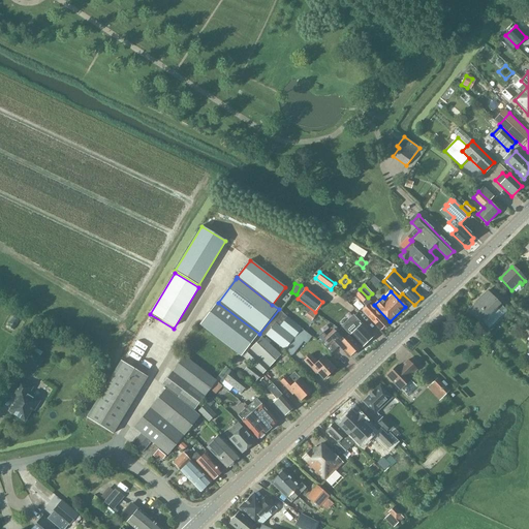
[(359,292),(354,297),(362,304),(366,299),(359,292)]
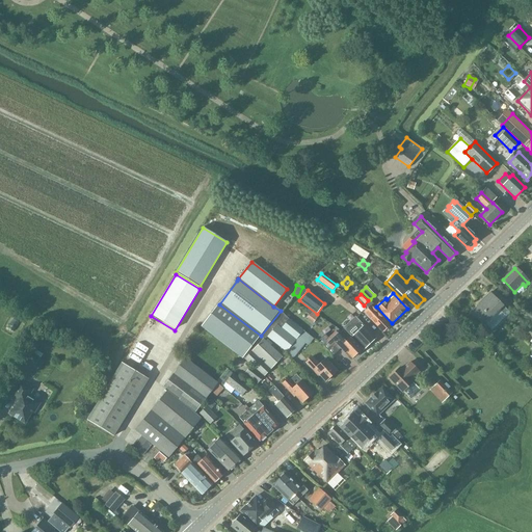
[(482,302),(472,313),(484,325),(486,324),(491,330),(506,316),(504,315),(507,312),(489,294),(482,301),(482,302)]
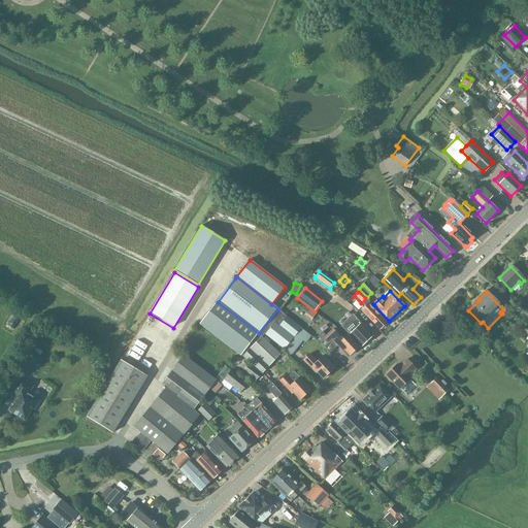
[(368,318),(381,330),(386,324),(374,312),(376,310),(369,303),(369,302),(365,298),(361,303),(365,307),(360,311),(367,319),(368,318)]
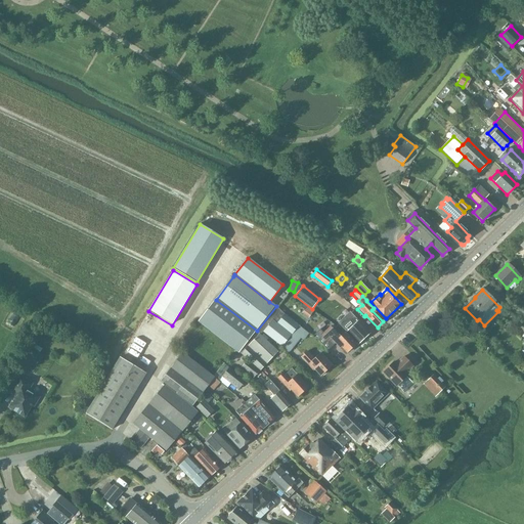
[(257,331),(216,300),(199,322),(238,353),(257,331)]
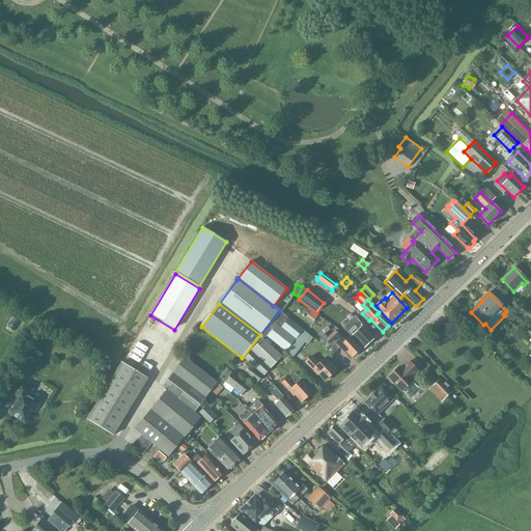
[(314,323),(318,315),(309,309),(305,315),(314,323)]
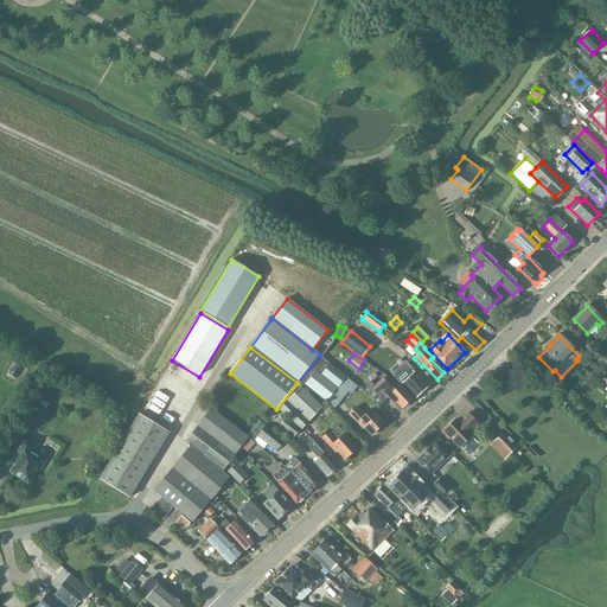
[(306,384),(315,371),(321,375),(328,364),(320,355),(298,383),(300,388),(306,384)]
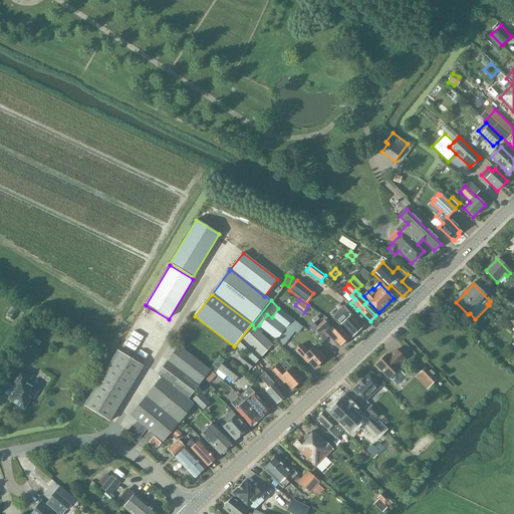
[(278,308),(272,317),(267,314),(259,325),(276,339),(281,333),(285,327),(292,319),(278,308)]
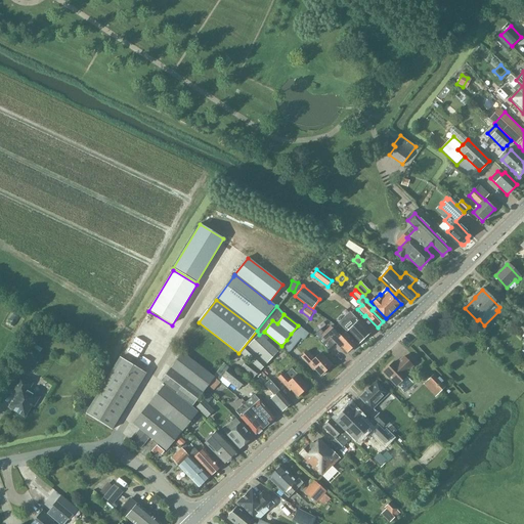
[(346,317),(339,324),(345,331),(345,330),(347,332),(358,344),(369,334),(358,321),(354,317),(350,321),(346,317)]
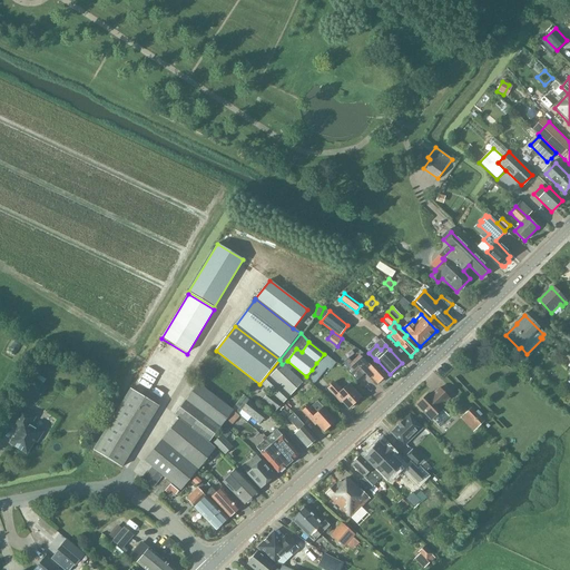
[(371,379),(375,384),(385,375),(374,363),(370,367),(359,356),(355,361),(351,355),(340,365),(355,382),(360,377),(356,373),(360,370),(369,380),(371,379)]
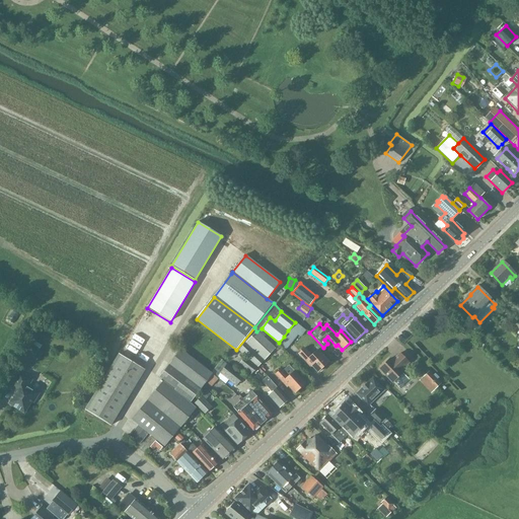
[(238,351),(256,331),(254,327),(236,350),(238,351)]
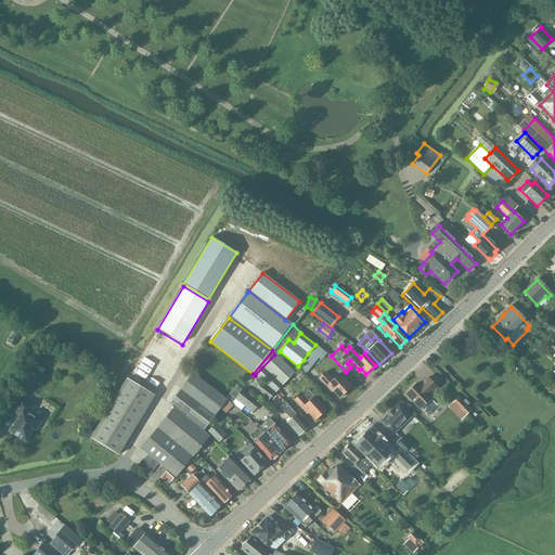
[(308,353),(304,360),(311,366),(317,360),(308,353)]
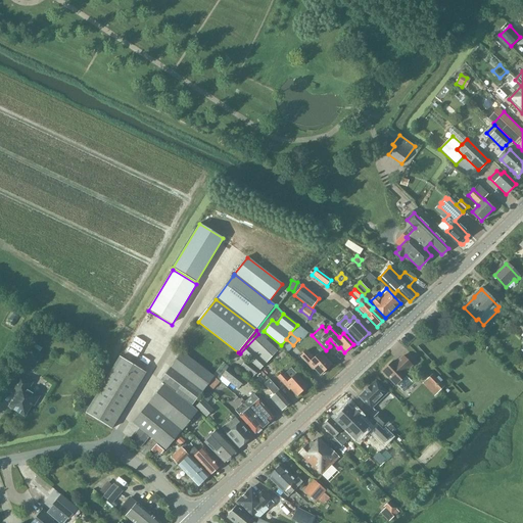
[(258,334),(240,353),(259,371),(278,351),(258,334)]
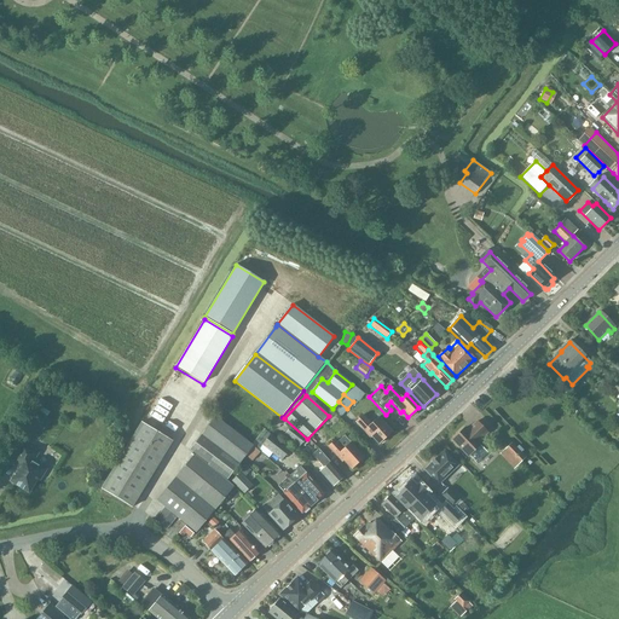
[(174,426),(178,420),(166,411),(169,406),(158,399),(145,420),(172,438),(178,428),(174,426)]
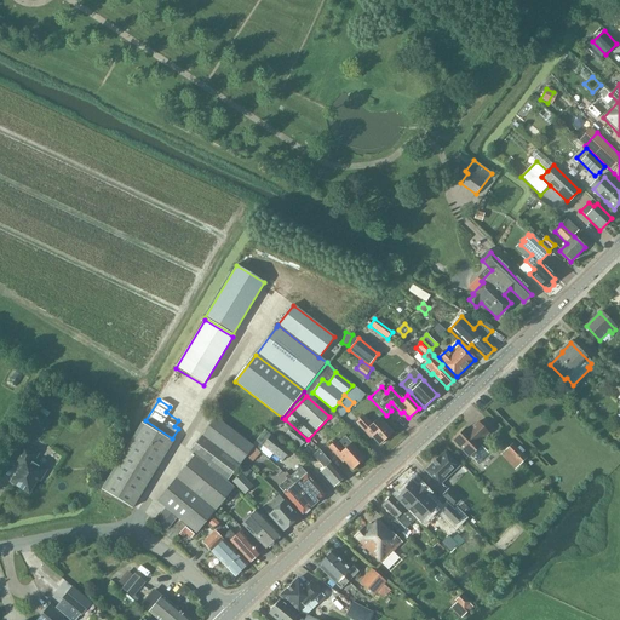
[(47,418),(50,413),(40,407),(38,412),(47,418)]
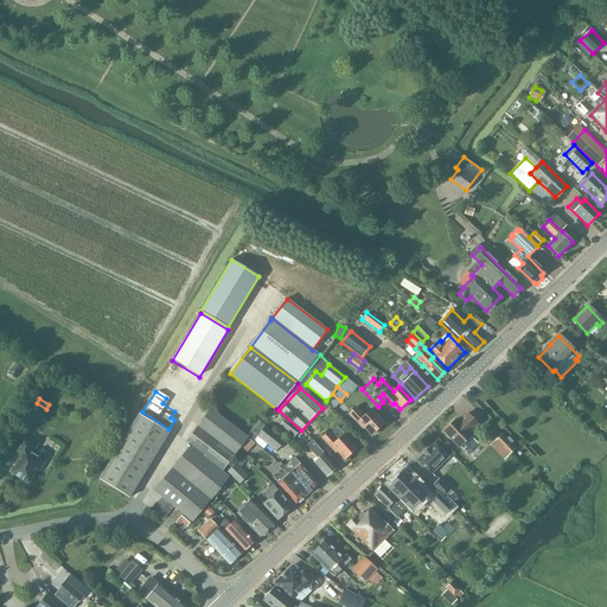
[(34,402),(26,415),(37,422),(45,409),(45,408),(34,402)]
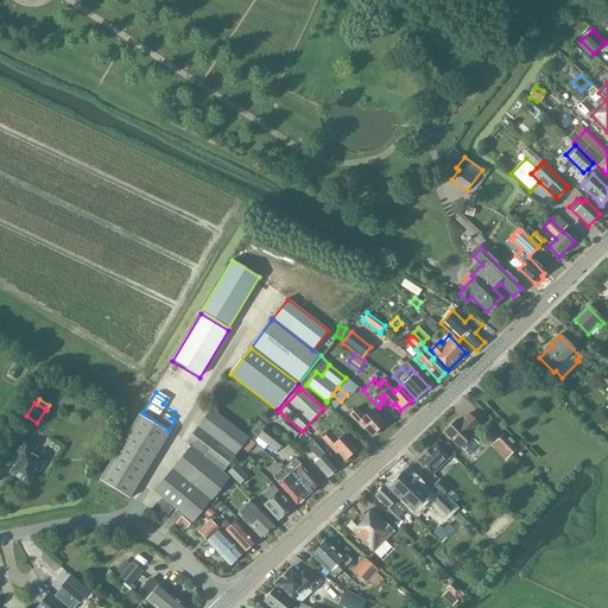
[(366,428),(373,435),(384,425),(371,410),(362,417),(355,409),(349,415),(362,430),(366,428)]
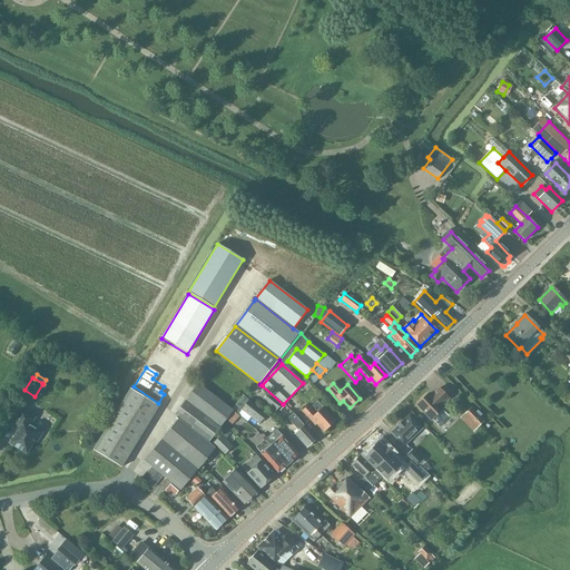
[(190,428),(204,436),(208,441),(219,428),(220,428),(233,411),(198,384),(185,401),(175,414),(192,426),(190,428)]
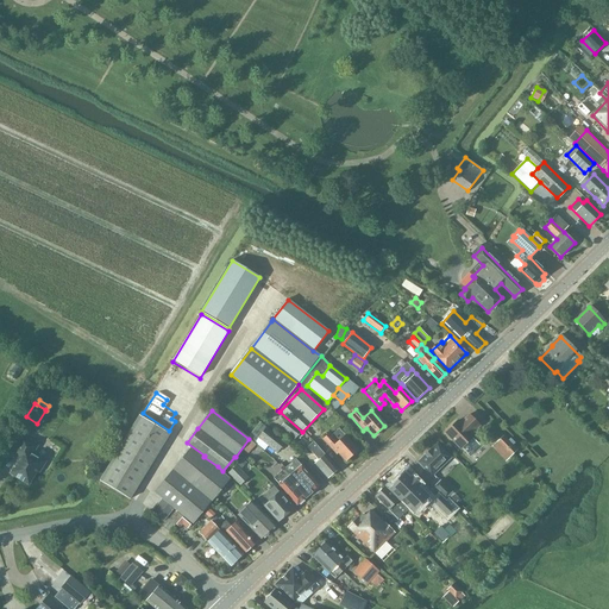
[(139,415),(108,466),(100,482),(130,500),(169,434),(139,415)]
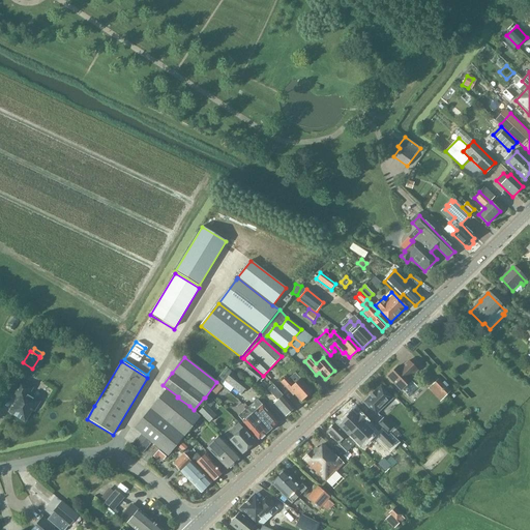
[(399,366),(387,377),(401,391),(402,390),(407,396),(417,387),(411,381),(412,380),(410,378),(417,371),(408,361),(401,369),(399,366)]
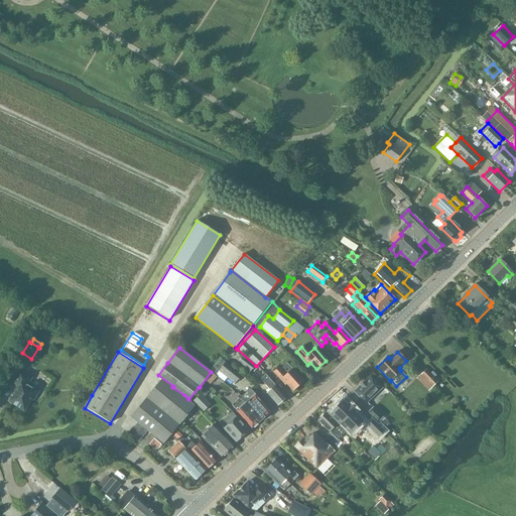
[(250,373),(256,366),(243,356),(237,363),(250,373)]
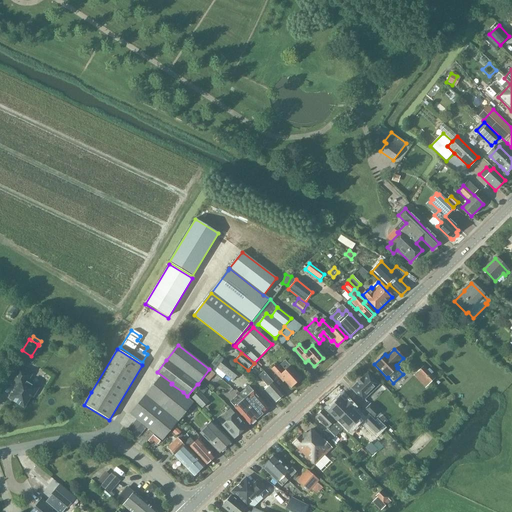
[(232,381),(239,373),(218,356),(209,368),(223,379),(225,376),(232,381)]
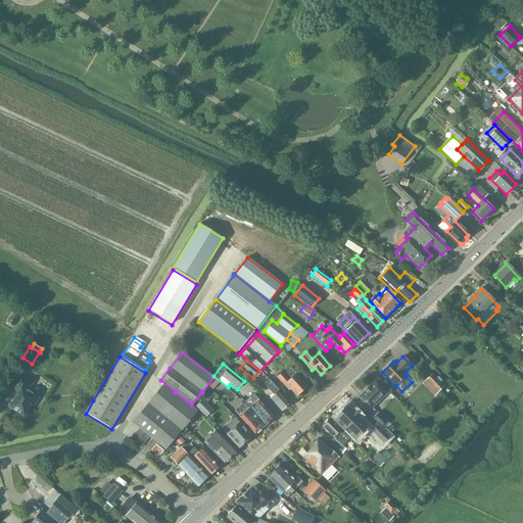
[(291,389),(297,396),(307,387),(296,375),(290,381),(283,373),(278,378),(289,391),(291,389)]
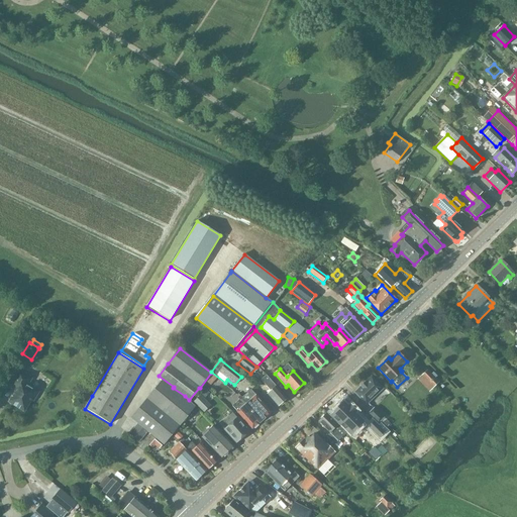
[(433,373),(431,374),(427,370),(421,377),(432,389),(439,382),(436,379),(438,378),(433,373)]
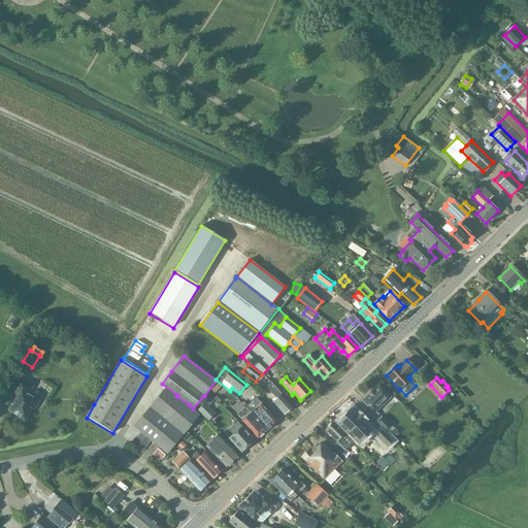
[(17,397),(12,404),(9,410),(25,421),(32,408),(34,409),(39,400),(28,394),(32,387),(20,380),(11,394),(17,397)]
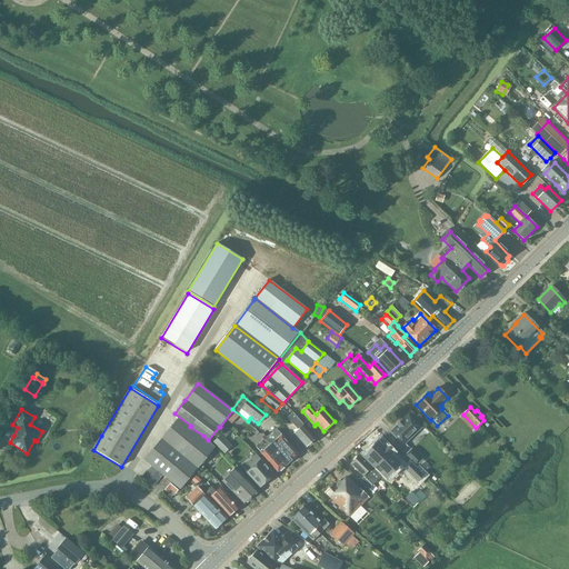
[(299,430),(295,433),(307,448),(316,439),(292,412),(288,417),(290,419),(299,430)]
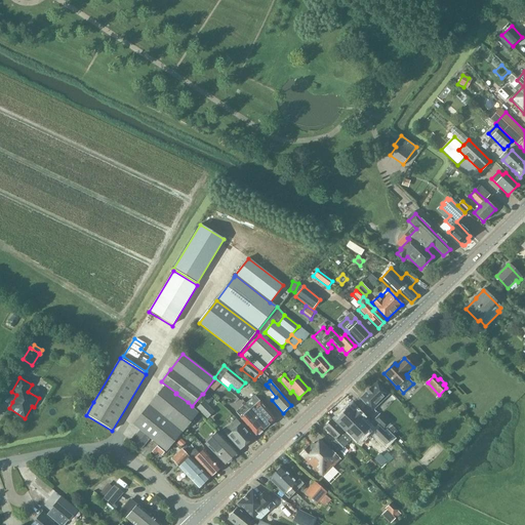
[(377,382),(360,399),(372,411),(389,395),(377,382)]
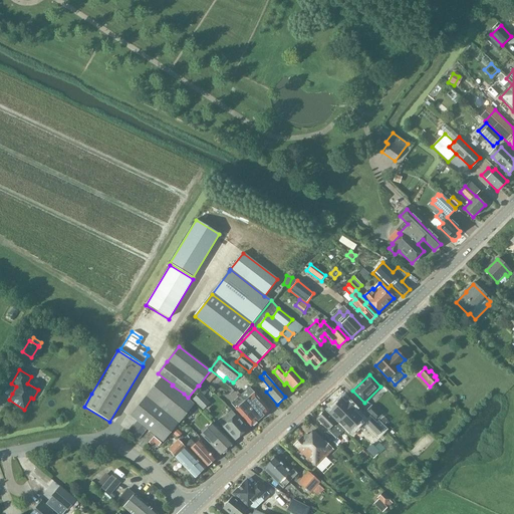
[(47,375),(42,384),(46,387),(51,378),(47,375)]
